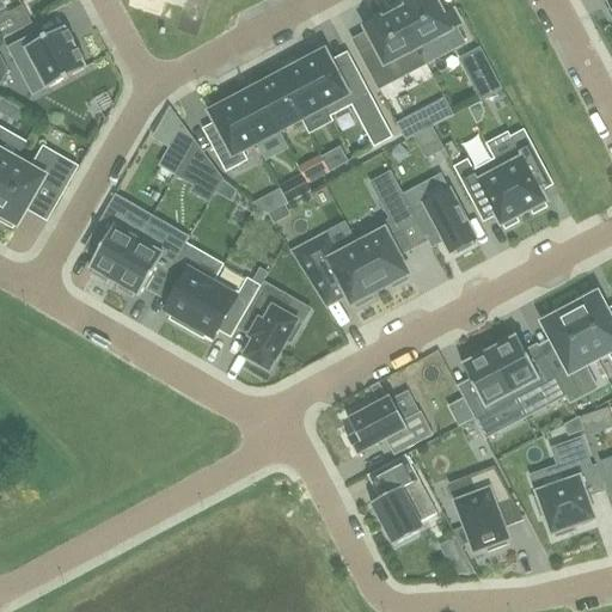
[(457,29),(459,28),(463,25),(456,12),(452,14),(445,18),(434,0),(424,0),(423,1),(422,0),(418,0),(407,7),(408,10),(401,13),(427,66),(465,46),(457,29)]
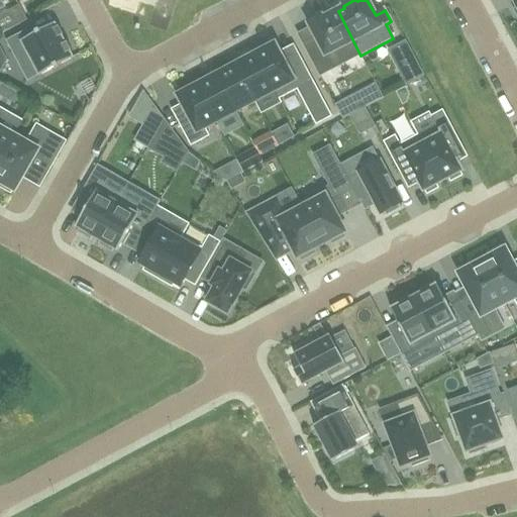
[(320,77),(360,56),(338,11),(323,19),(322,17),(309,24),(310,27),(320,46),(308,54),(320,77)]
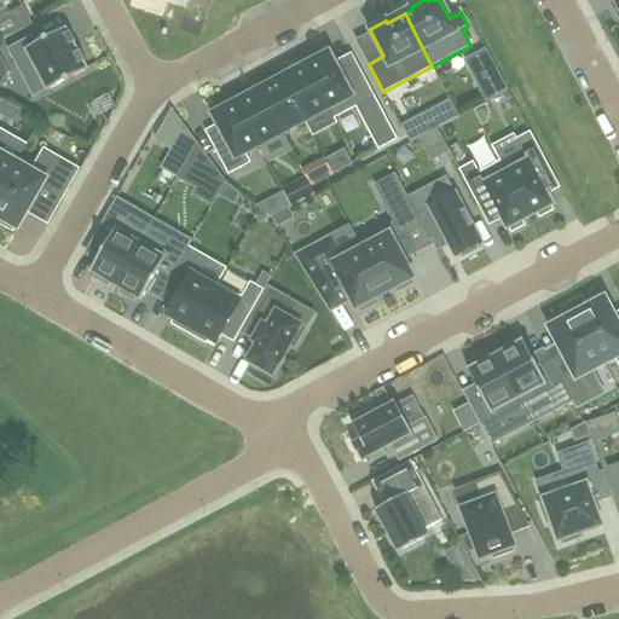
[(32,34),(6,47),(17,67),(29,59),(45,91),(88,67),(65,25),(36,42),(32,34)]
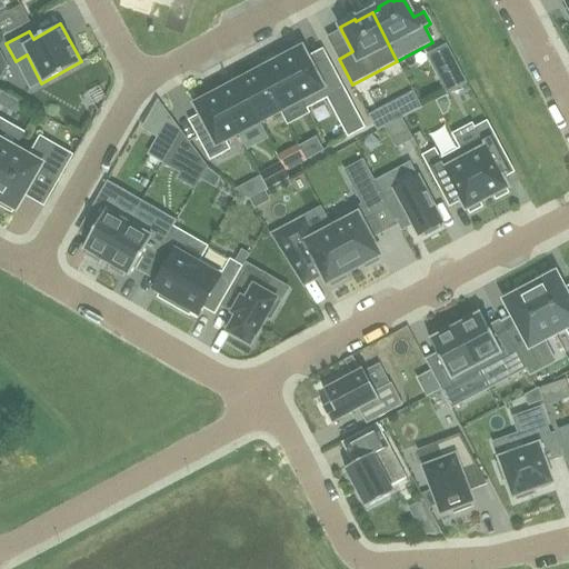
[(281,60),(302,101),(307,110),(345,90),(332,66),(317,75),(308,58),(302,49),(281,60)]
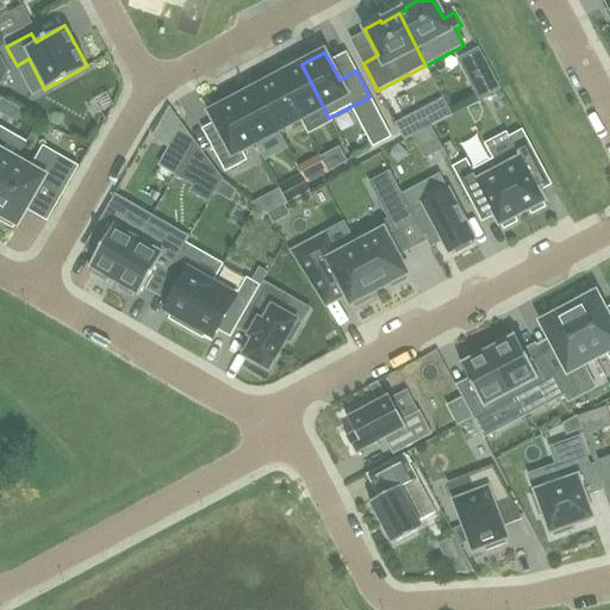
[(302,120),(324,109),(302,64),(300,62),(285,70),(286,73),(278,78),(302,120)]
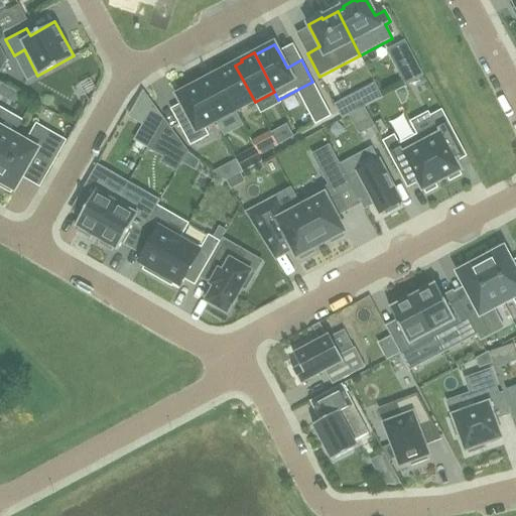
[(423,77),(414,57),(398,66),(408,85),(423,77)]
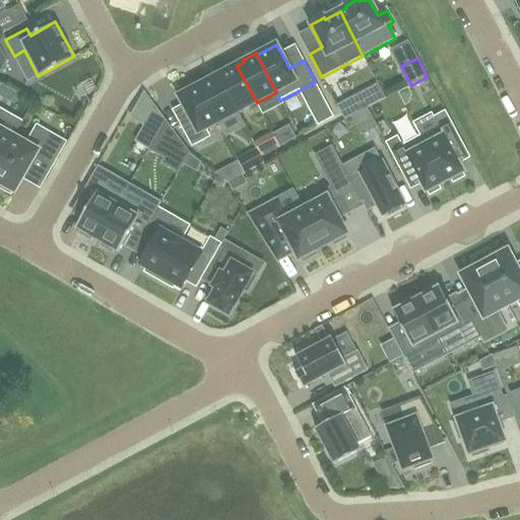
[(257,103),(237,66),(217,76),(238,114),(257,103)]
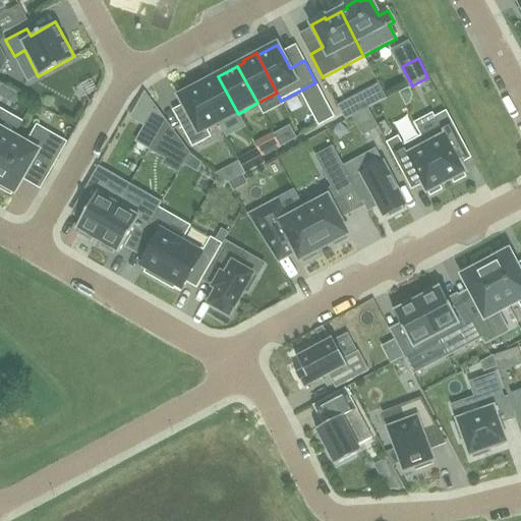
[(198,87),(219,124),(238,114),(218,76),(210,80),(210,78),(197,85),(198,87)]
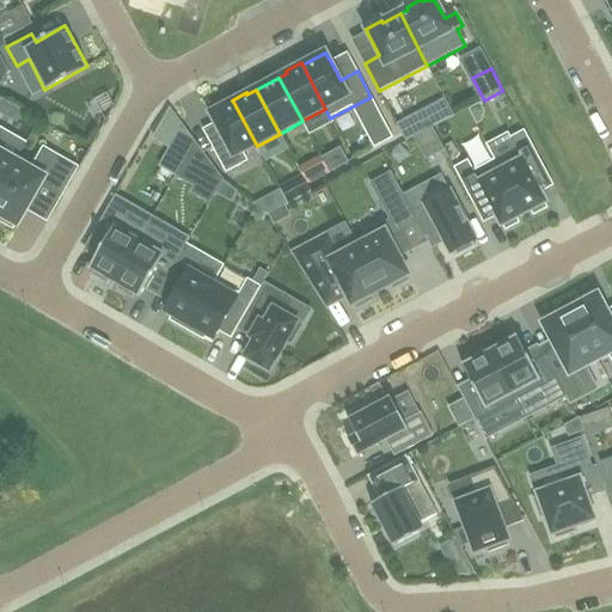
[(209,114),(215,124),(225,141),(213,148),(226,175),(249,163),(243,153),(257,146),(233,102),(209,114)]
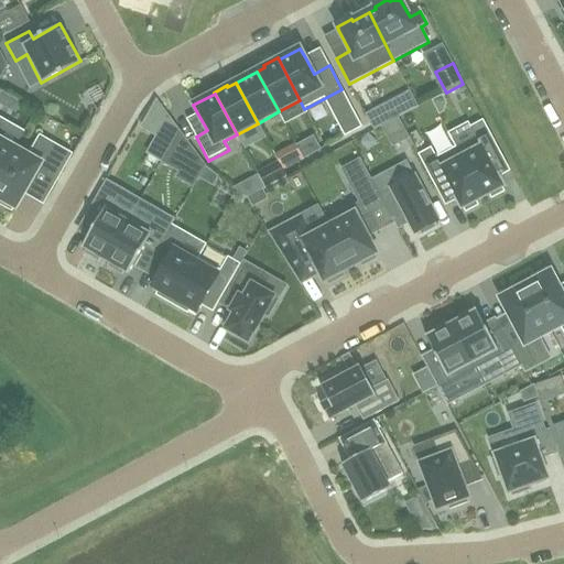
[(362,128),(350,105),(335,114),(347,137),(362,128)]
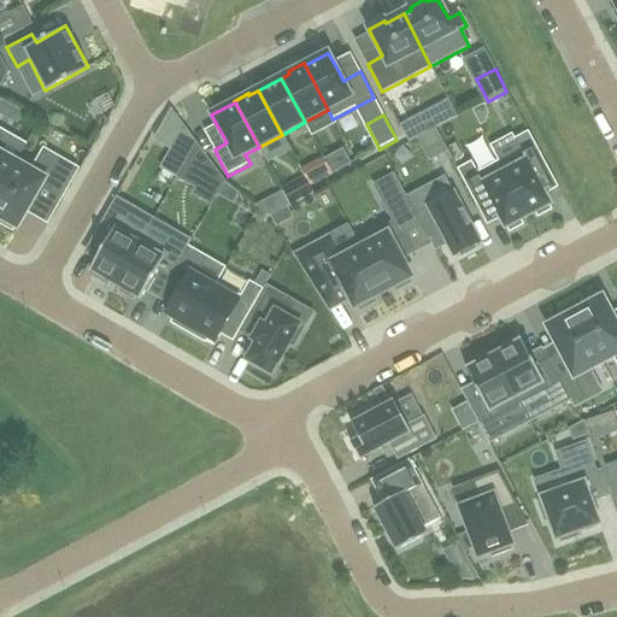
[(0,129),(0,192),(18,163),(0,152),(0,147),(9,134),(0,129)]
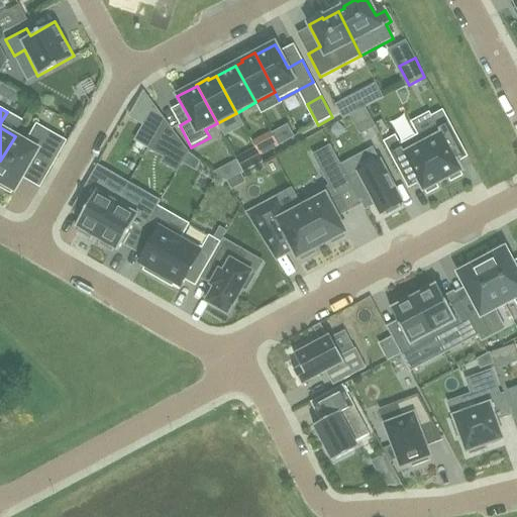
[(366,110),(350,117),(360,135),(375,127),(366,110)]
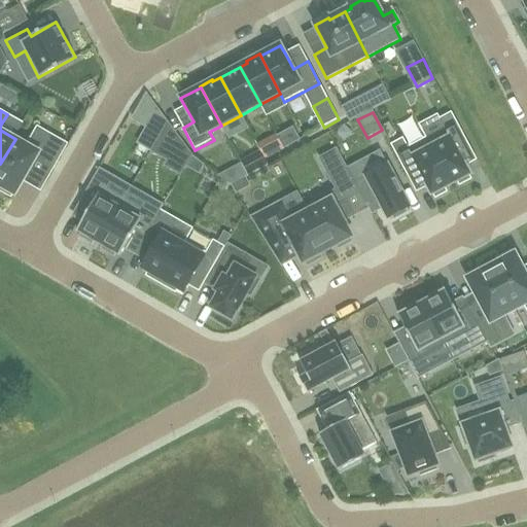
[(426,138),(451,185),(458,182),(460,185),(470,180),(468,176),(470,175),(466,167),(457,150),(468,144),(451,113),(440,119),(444,129),(426,138)]
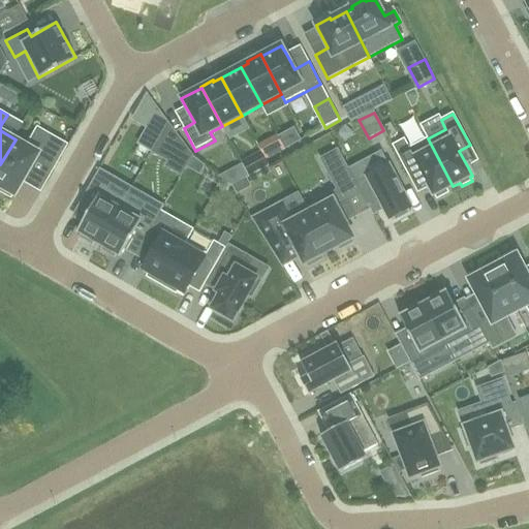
[(16,139),(0,164),(0,187),(1,188),(0,189),(0,192),(11,199),(13,195),(16,196),(31,168),(33,169),(37,161),(50,168),(64,144),(52,136),(47,146),(36,139),(31,149),(16,139)]
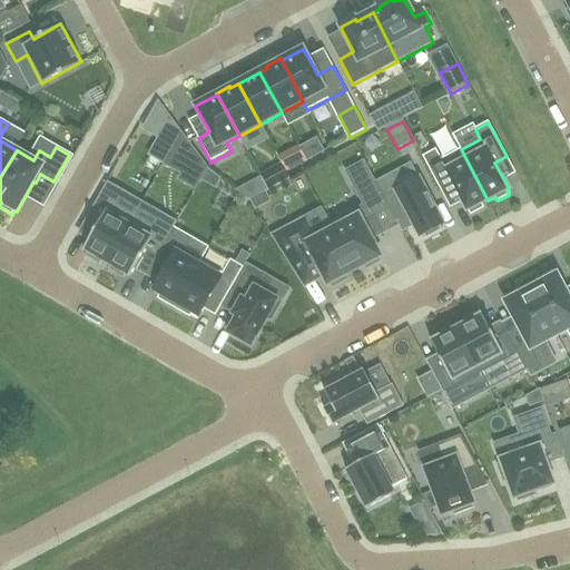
[(481,205),(488,200),(461,149),(441,160),(435,150),(423,157),(441,192),(453,185),(467,212),(469,210),(471,215),(483,208),(481,205)]
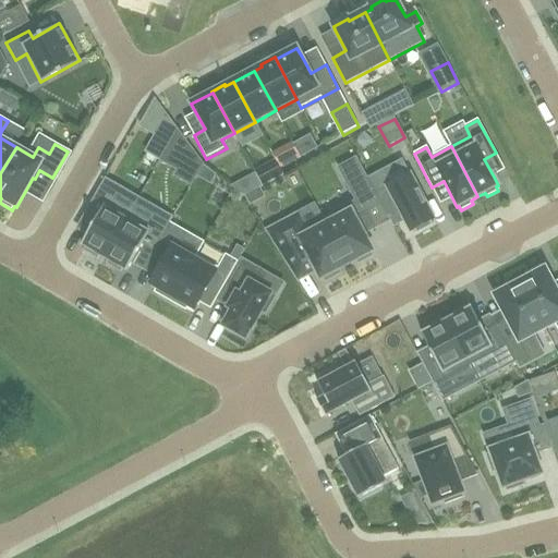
[(377,196),(376,194),(358,158),(339,168),(359,206),(377,196)]
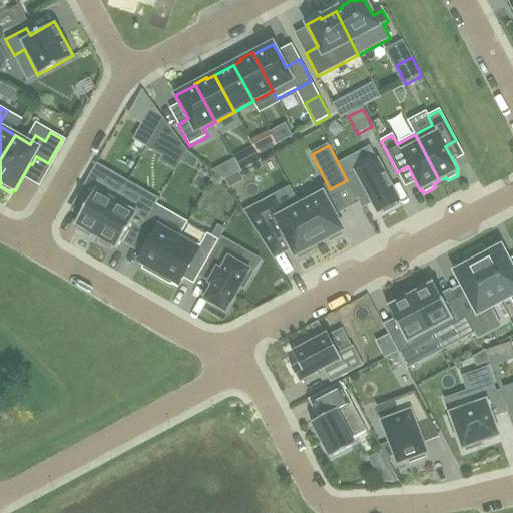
[(378,161),(346,178),(347,180),(360,204),(370,198),(378,213),(382,210),(384,214),(397,207),(395,204),(399,201),(378,161)]
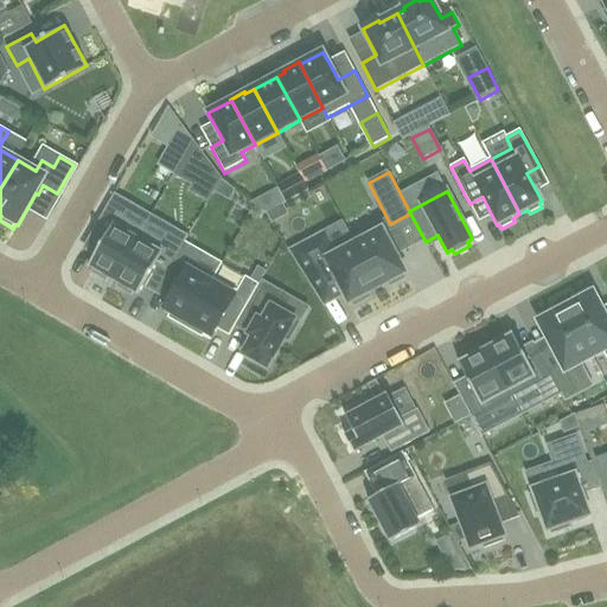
[(107,282),(109,279),(114,281),(142,232),(151,217),(114,196),(94,231),(107,238),(95,257),(89,267),(94,269),(91,274),(107,282)]
